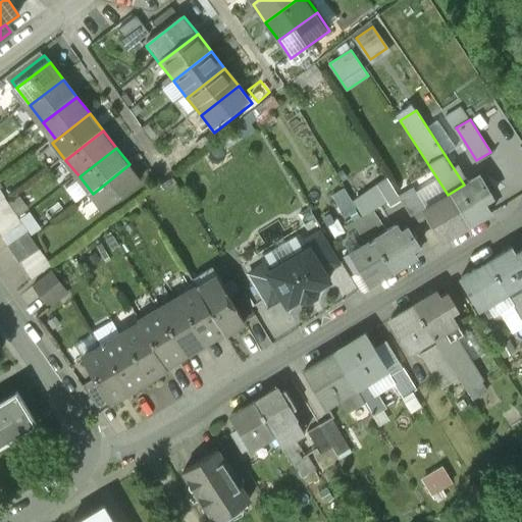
[(129,164),(93,194),(106,211),(143,181),(129,164)]
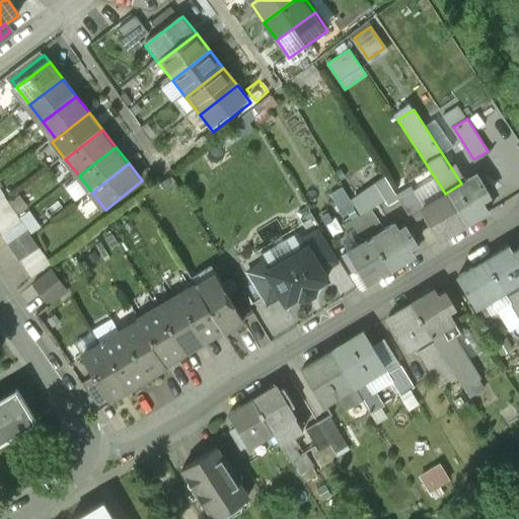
[(461,183),(445,194),(466,227),(494,210),(488,201),(494,197),(478,172),(461,183)]
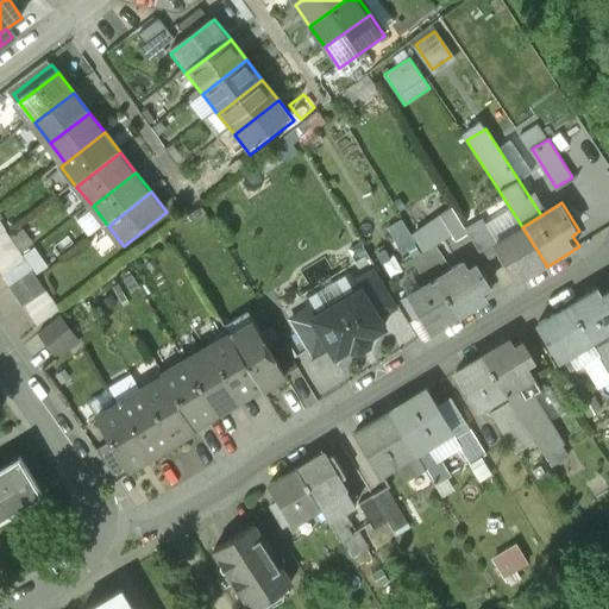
[(456,242),(469,233),(466,230),(452,207),(439,214),(456,242)]
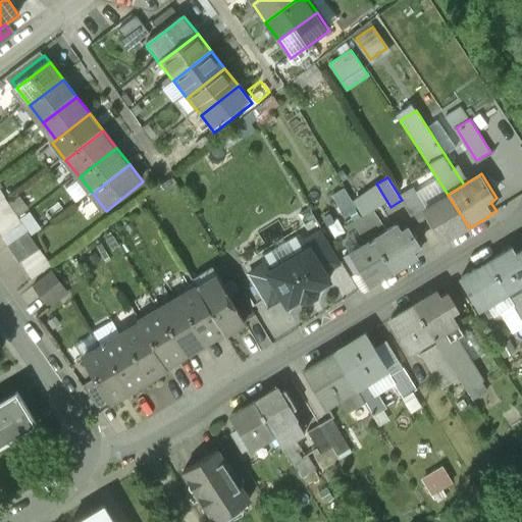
[(343,188),(329,196),(341,215),(354,207),(343,188)]
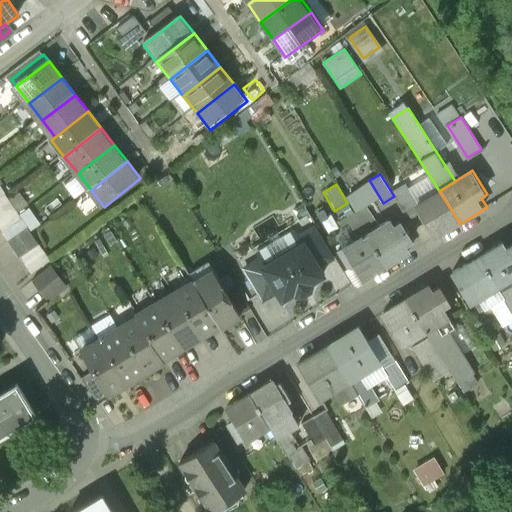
[(413,201),(404,186),(392,193),(394,196),(408,219),(416,215),(414,211),(418,209),(413,201)]
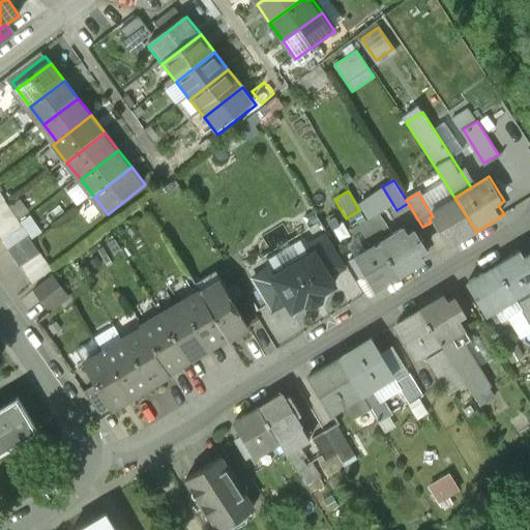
[(433,216),(429,218),(431,223),(448,249),(476,232),(454,198),(451,193),(428,208),(433,216)]
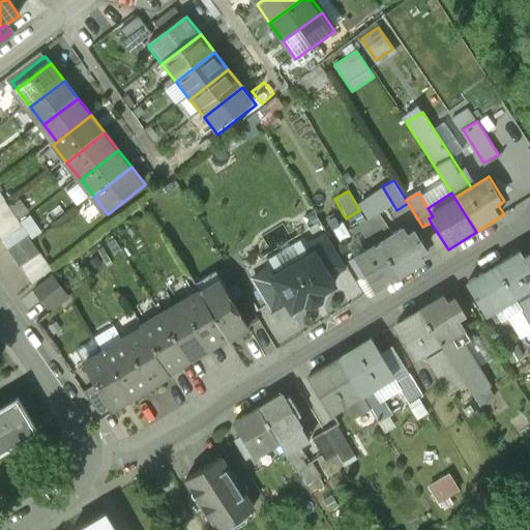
[(0,240),(22,227),(7,205),(0,194),(0,240)]
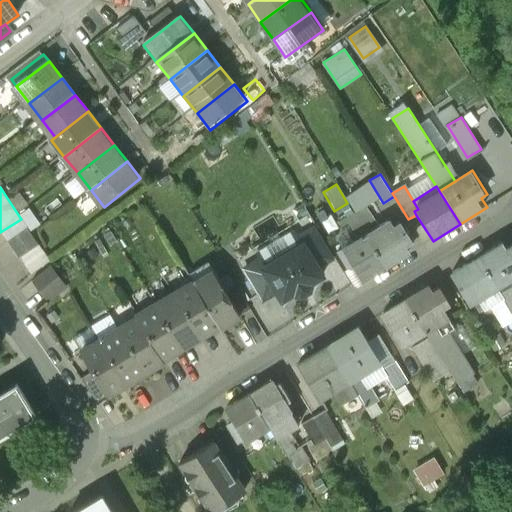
[(368,202),(340,219),(353,241),(381,224),(368,202)]
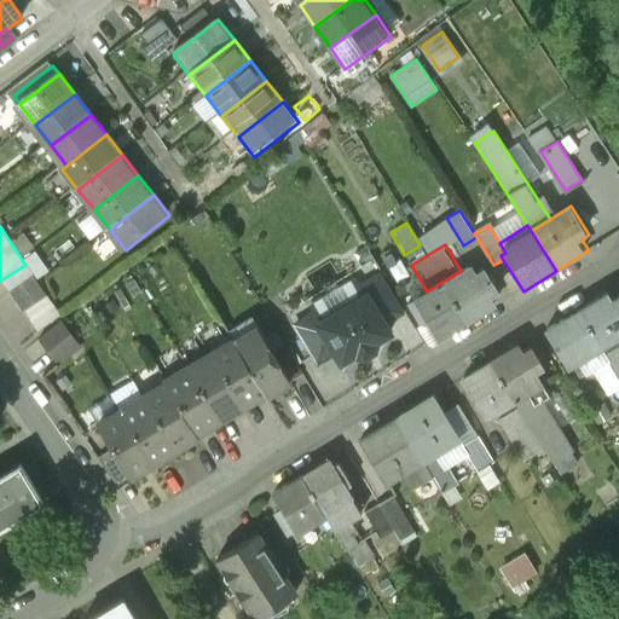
[(484,266),(444,291),(466,327),(497,306),(491,296),(499,290),(484,266)]
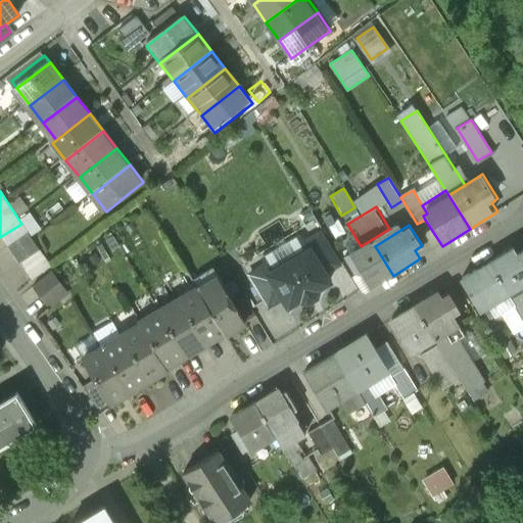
[(318,228),(296,240),(300,246),(307,242),(325,273),(339,265),(318,228)]
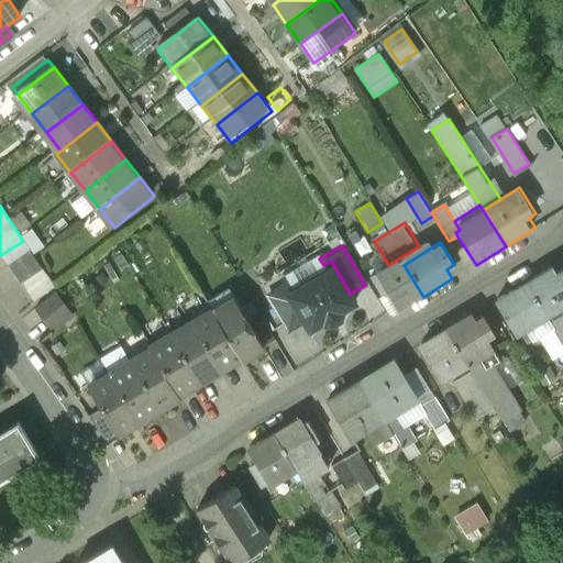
[(36,263),(31,254),(8,269),(31,305),(54,289),(36,263)]
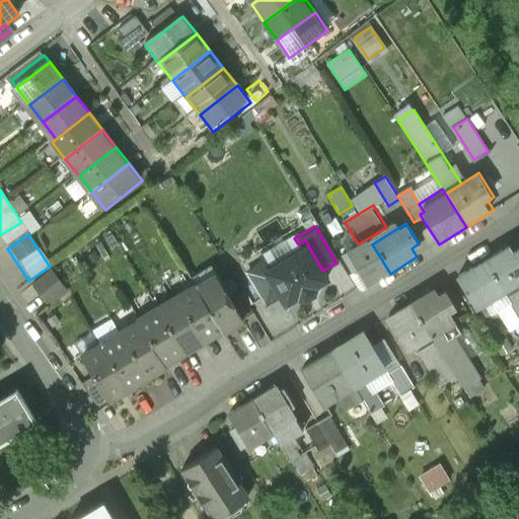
[(281,294),(288,305),(298,300),(305,301),(314,296),(316,289),(329,281),(322,271),(305,240),(298,244),(294,238),(292,235),(264,252),(266,256),(270,262),(264,266),(271,278),(281,294)]
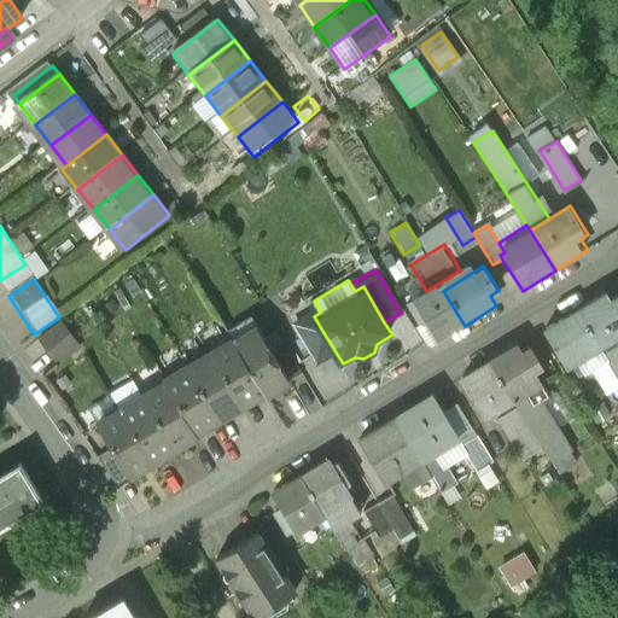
[(610,290),(581,308),(606,348),(614,342),(617,339),(617,299),(616,302),(610,290)]
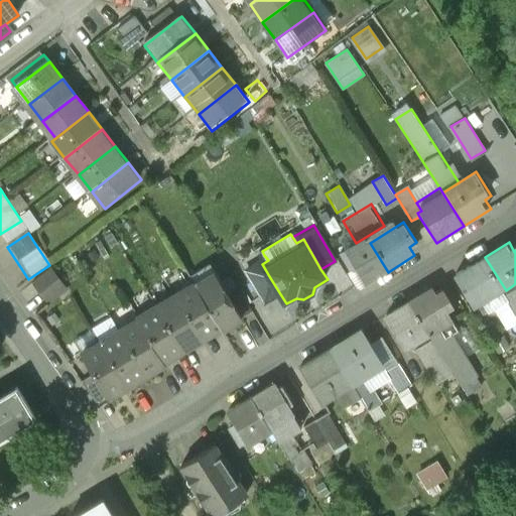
[(370,243),(343,260),(361,289),(388,272),(370,243)]
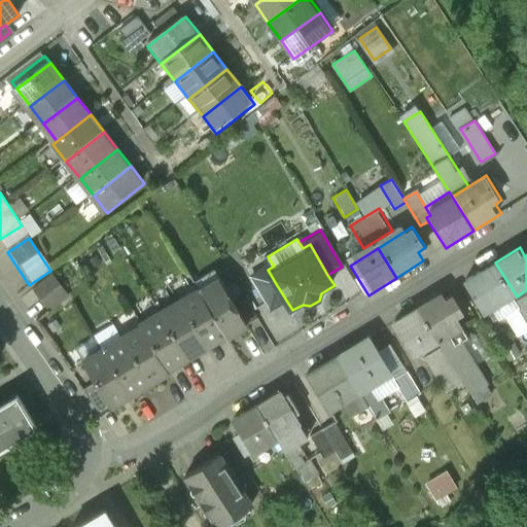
[(250,273),(272,307),(285,299),(275,282),(268,270),(274,266),(270,260),(250,273)]
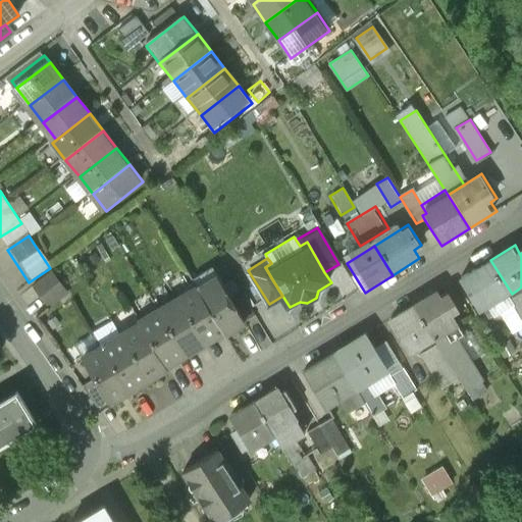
[(490,260),(460,279),(481,313),(512,294),(490,260)]
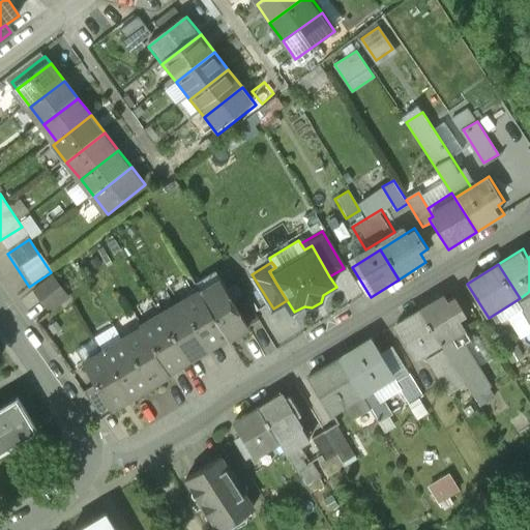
[(55,277),(32,293),(47,314),(68,298),(55,277)]
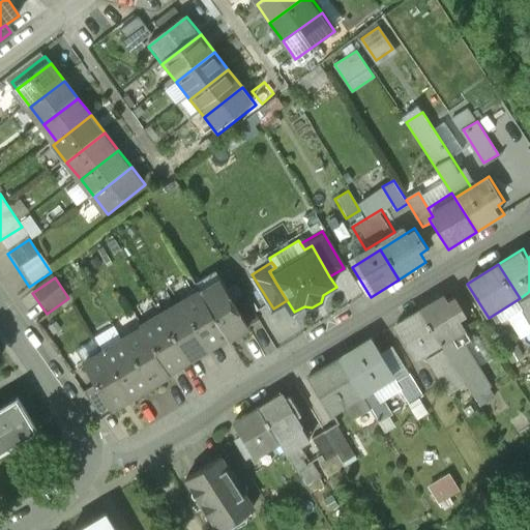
[(207,293),(235,335),(254,323),(240,301),(226,281),(207,293)]
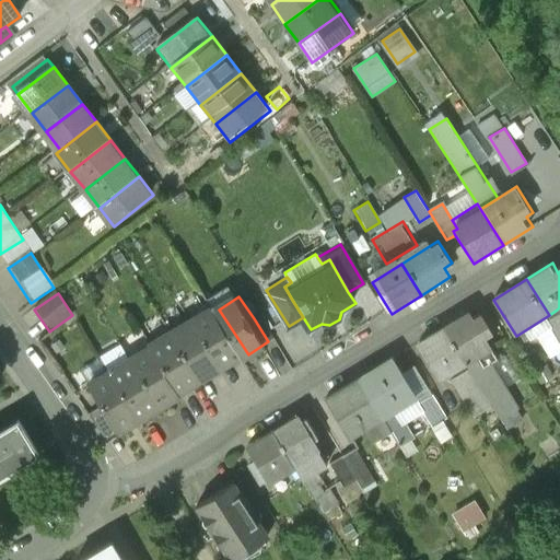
[(473,307),(443,326),(466,363),(485,352),(494,347),(488,337),(498,331),(489,317),(481,322),(473,307)]
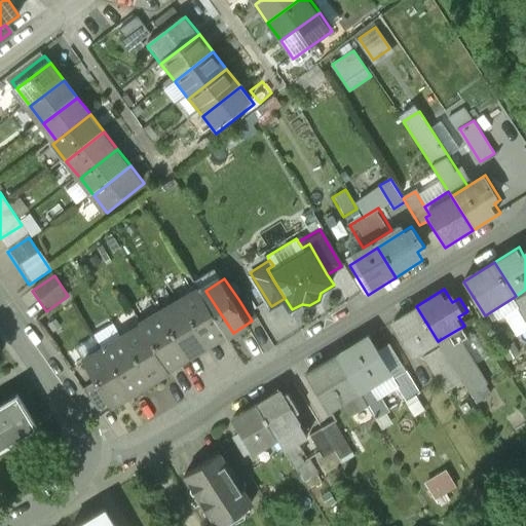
[(525,294),(525,297),(514,305),(518,311),(525,323),(525,289),(523,291),(525,294)]
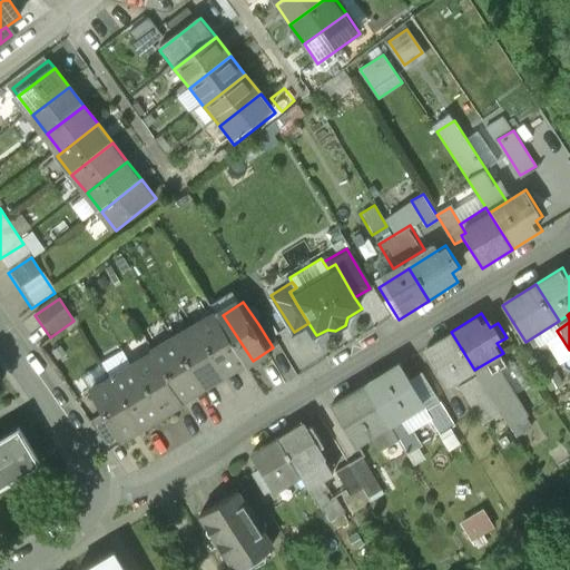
[(202,328),(232,374),(253,361),(223,315),(202,328)]
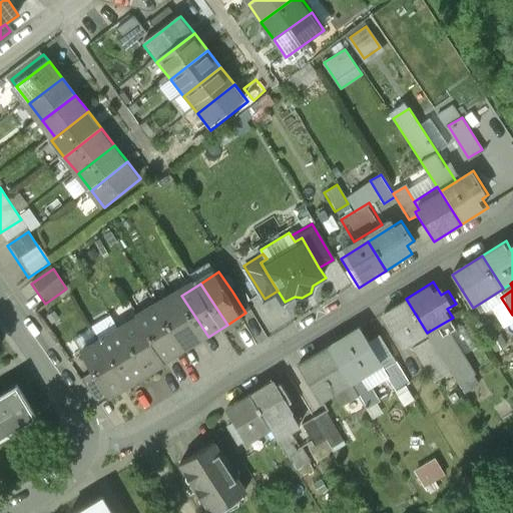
[(255,306),(242,286),(232,292),(245,313),(255,306)]
